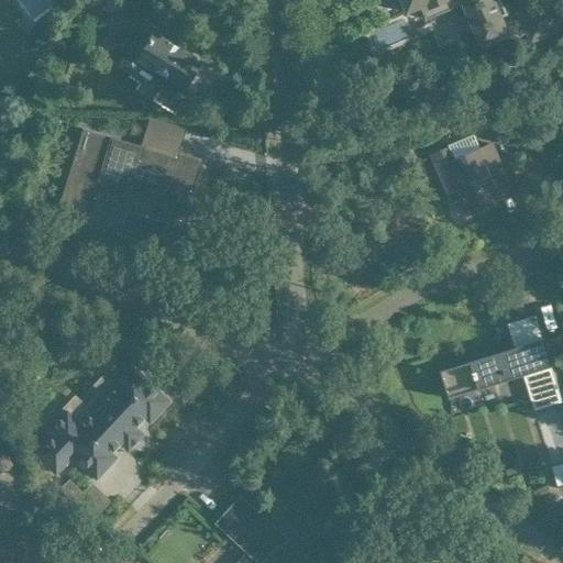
[(547,0),(543,0),(517,11),(518,13),(521,19),(503,26),(499,19),(506,15),(499,0),(492,0),(492,1),(490,0),(394,0),(399,10),(404,9),(405,13),(406,14),(420,8),(426,21),(455,8),(456,9),(463,7),(482,51),(484,51),(483,50),(498,43),(501,50),(529,36),(531,43),(531,44),(532,45),(561,32),(560,31),(547,0)]
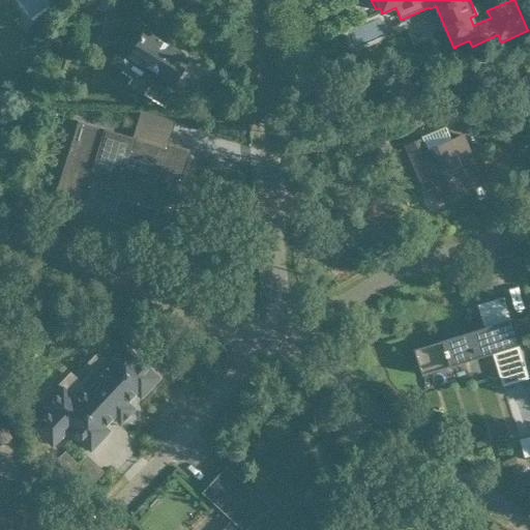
[(385,19),(347,29),(352,47),(390,35),(385,19)]
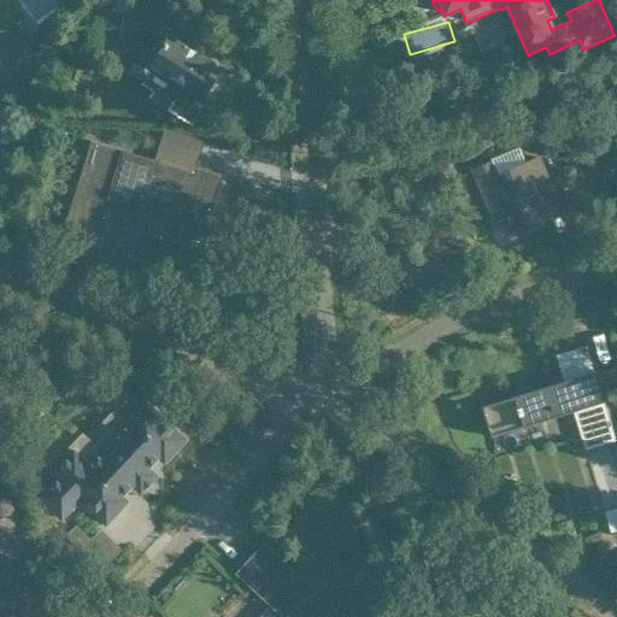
[(176,97),(181,100),(201,112),(209,99),(204,95),(218,72),(204,64),(206,60),(158,31),(134,72),(147,81),(154,68),(171,77),(169,81),(181,88),(176,97)]
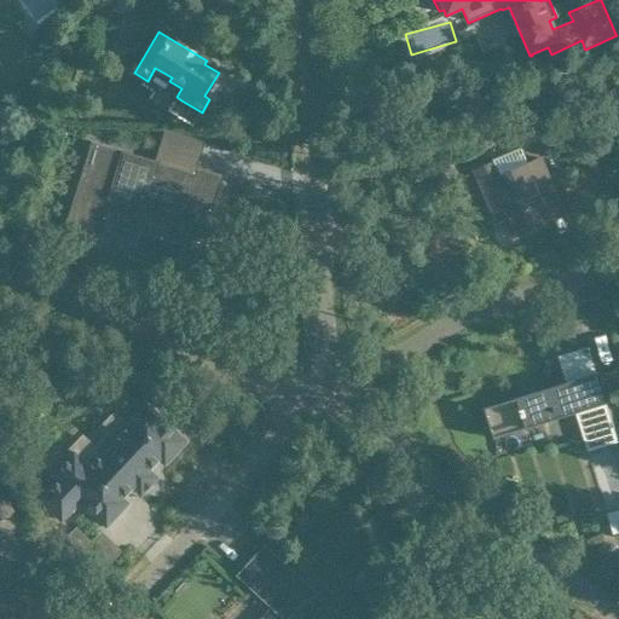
[(139,207),(177,218),(180,204),(201,210),(214,214),(214,213),(209,210),(220,175),(197,168),(195,168),(192,174),(155,162),(125,154),(126,152),(92,142),(64,230),(100,242),(100,239),(98,238),(111,200),(115,186),(142,195),(138,208),(139,208),(139,207)]
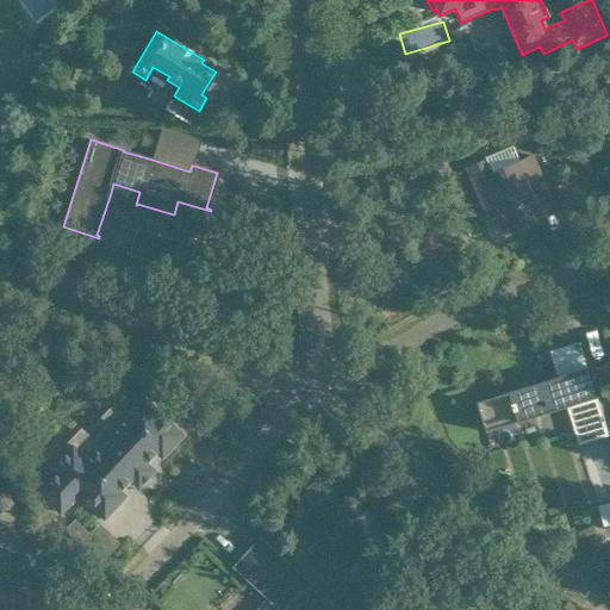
[(487,160),(467,168),(489,218),(502,213),(510,231),(543,217),(531,191),(545,185),(536,163),(533,156),(518,162),(511,147),(486,157),(487,160)]
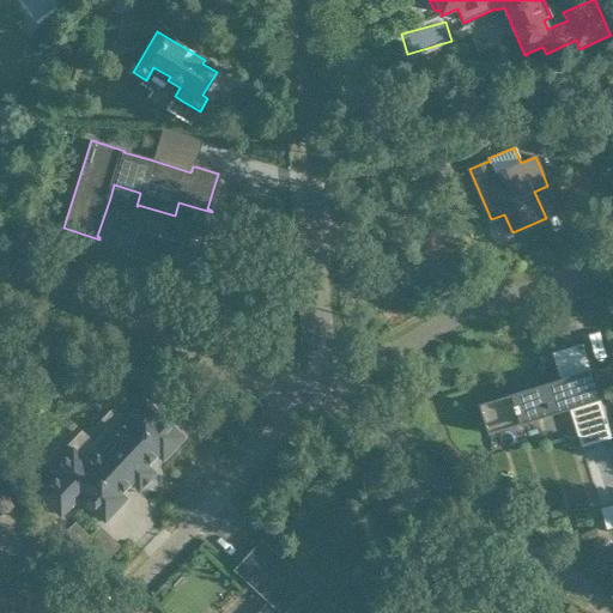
[(552,353),(560,380),(480,404),(483,410),(485,416),(487,422),(489,428),(490,434),(570,408),(582,448),(612,438),(583,344),(552,353)]
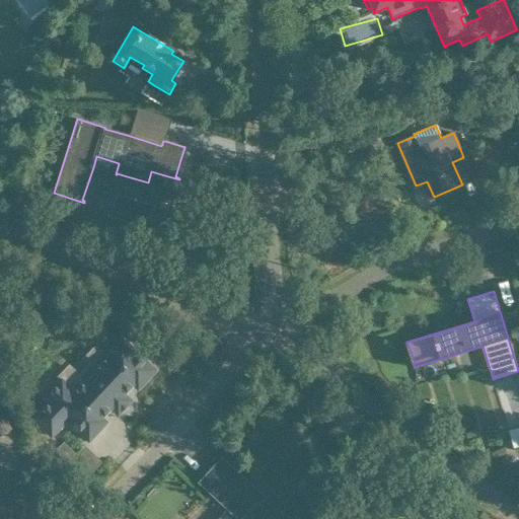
[(119,415),(132,400),(124,393),(134,384),(138,388),(156,370),(122,338),(107,353),(110,355),(97,369),(94,366),(82,380),(84,382),(75,392),(62,380),(45,398),(49,402),(33,419),(52,436),(67,420),(89,440),(106,422),(101,418),(112,408),(119,415)]
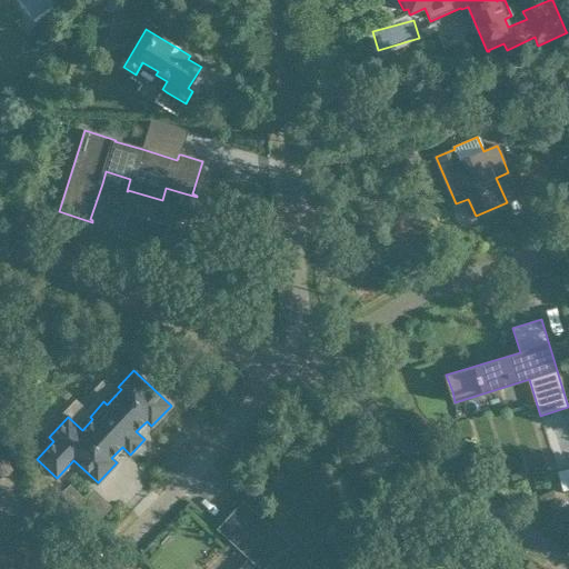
[(546,422),(568,488),(568,487),(568,418),(568,415),(546,422)]
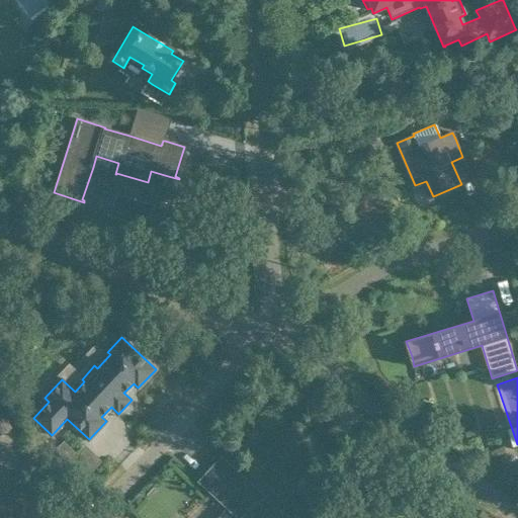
[(0,410),(0,434),(11,428),(0,410)]
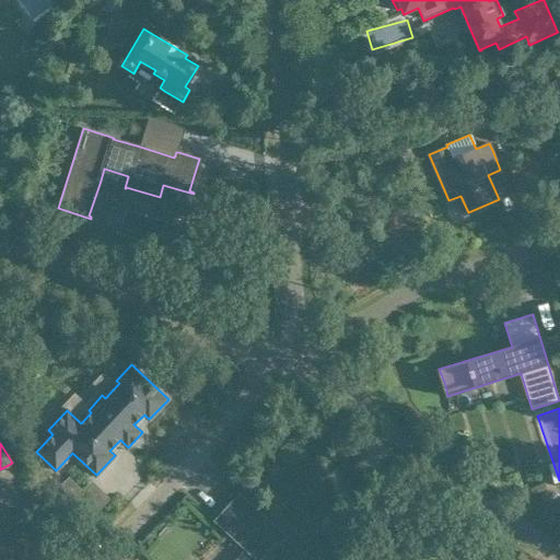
[(68,476),(59,485),(72,499),(81,489),(68,476)]
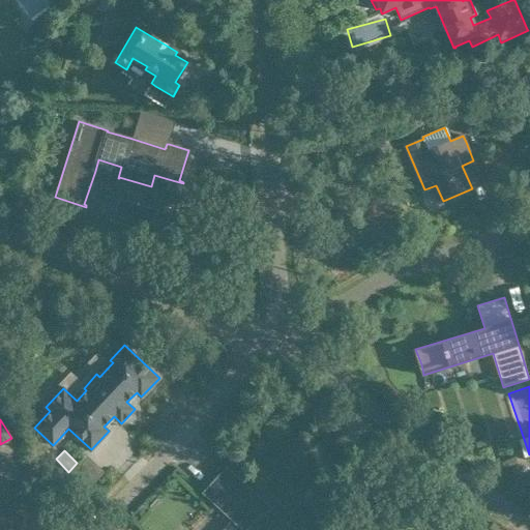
[(205,491),(204,493),(234,521),(225,529),(277,529),(259,511),(265,504),(227,468),(226,469),(227,471),(207,492),(205,491)]
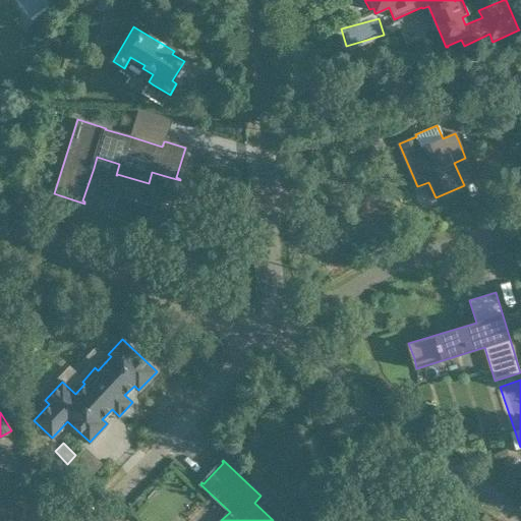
[(0,520),(10,520),(15,500),(2,497),(8,471),(0,468),(0,520)]
